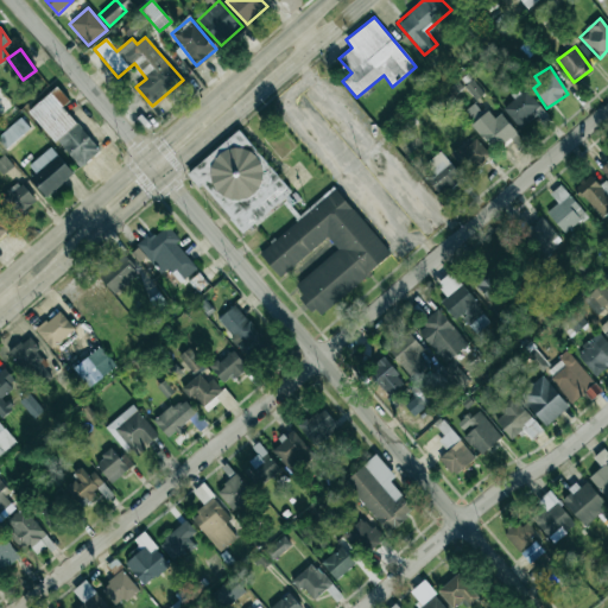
[(100,152),(63,106),(69,101),(58,87),(30,109),(77,170),(100,152)]
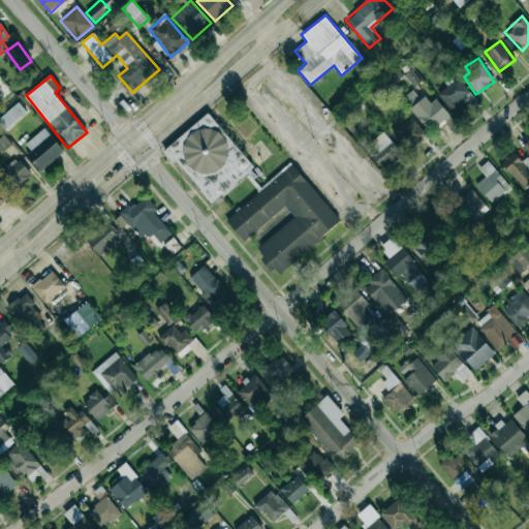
[(455,114),(473,96),(456,78),(437,95),(455,114)]
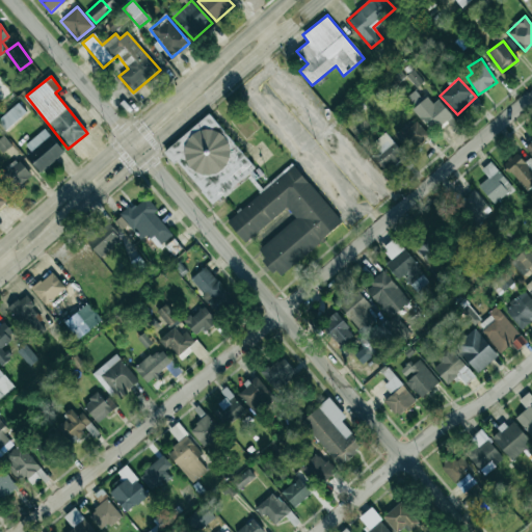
[(426,131),(451,120),(441,99),(431,104),(426,94),(413,101),(426,131)]
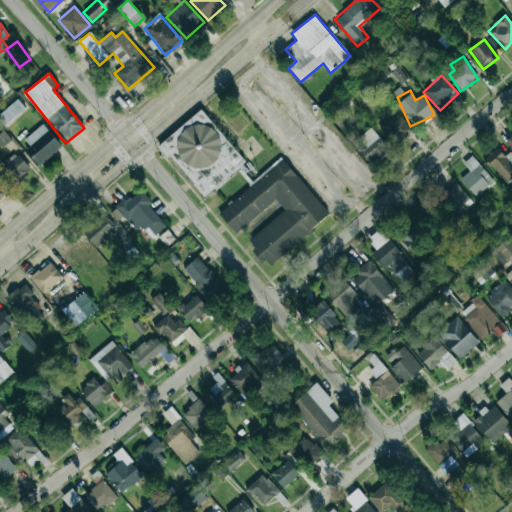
[(246,163),(202,110),(159,145),(204,198),(246,163)]
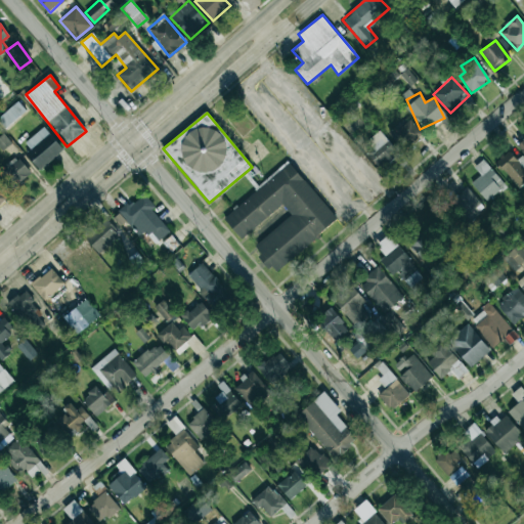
[(388,134),(403,150),(422,133),(409,120),(398,130),(395,126),(388,134)]
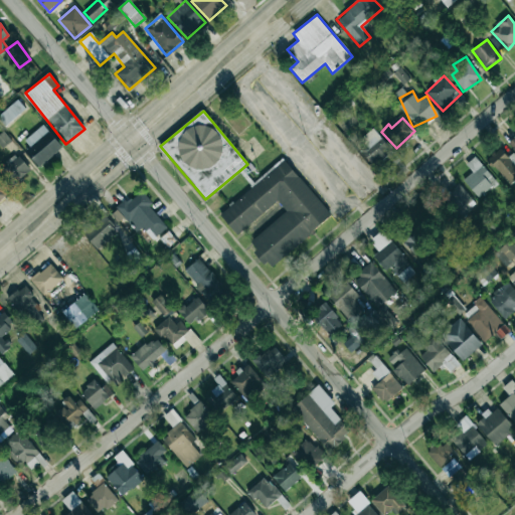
[(62,147),(42,124),(24,141),(29,147),(25,151),(39,167),(62,147)]
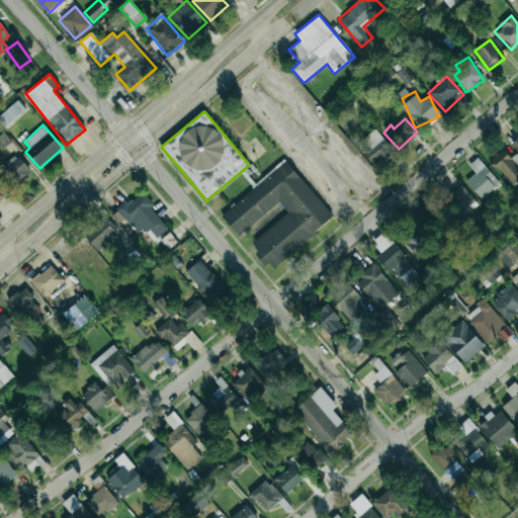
[(367,147),(362,151),(375,167),(394,152),(375,130),(362,140),(367,147)]
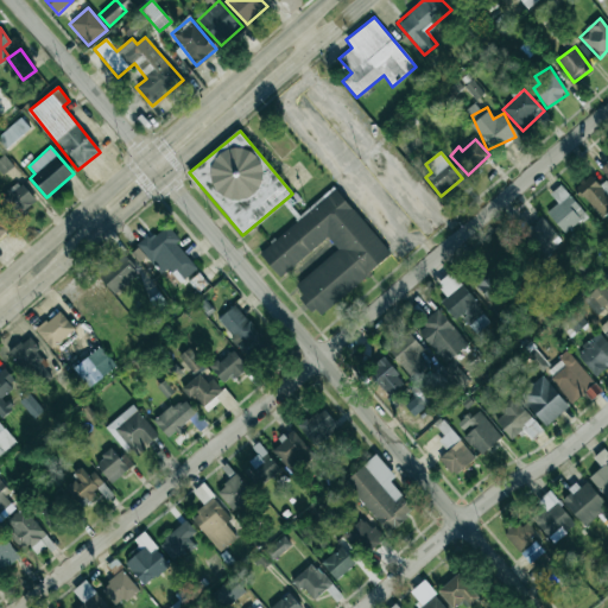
[(0,158),(0,172),(1,173),(12,168),(5,156),(0,158)]
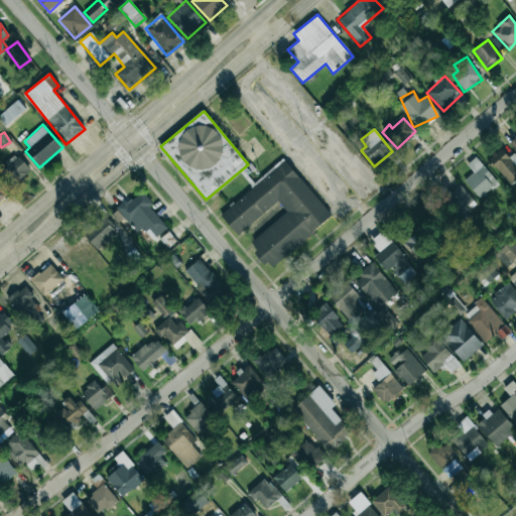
[(515,155),(514,153),(509,157),(501,148),(489,160),(511,185),(515,180),(515,155)]
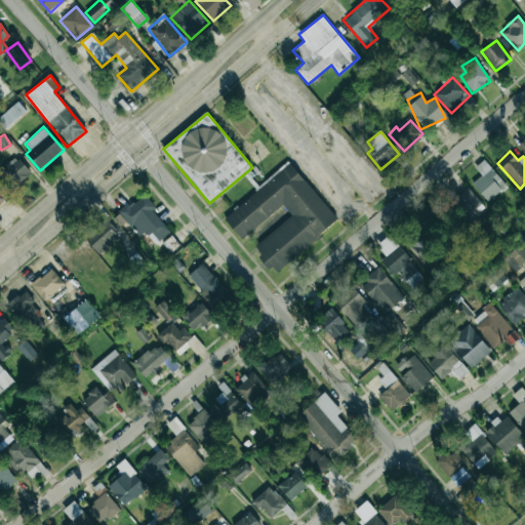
[(16,157),(0,169),(0,174),(13,190),(32,175),(16,157)]
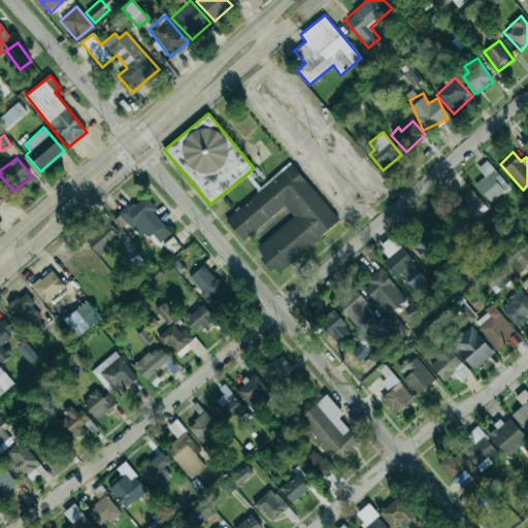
[(475,184),(489,203),(508,190),(488,160),(477,167),(485,177),(475,184)]
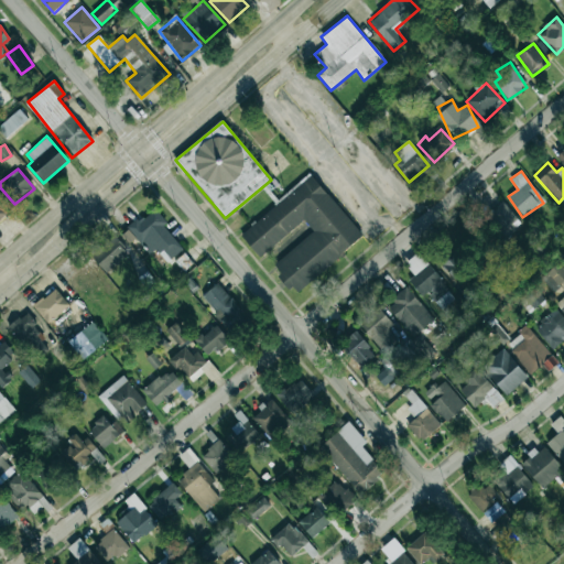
[(259,258),(304,219),(313,231),(272,267),(295,294),(364,237),(311,174),(240,234),(259,258)]
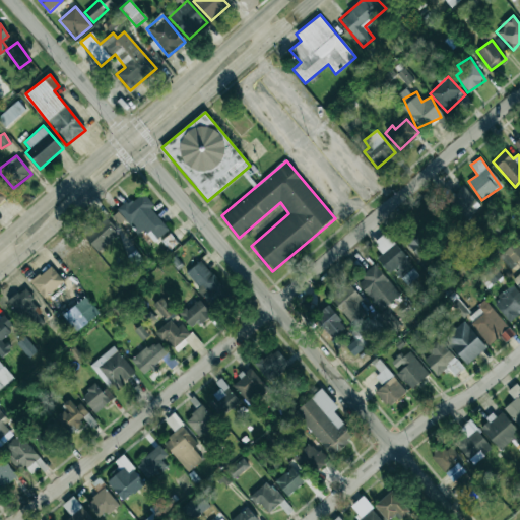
[(0,202),(10,193),(0,182),(0,202)]
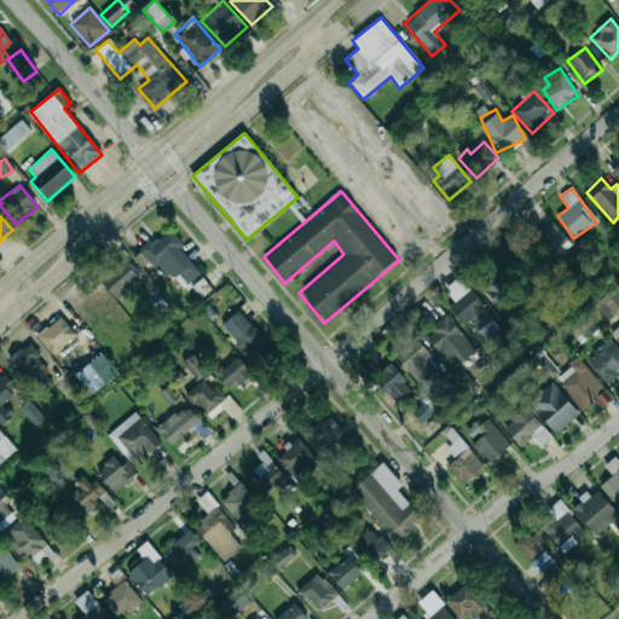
[(533,237),(554,261),(572,247),(553,221),(533,237)]
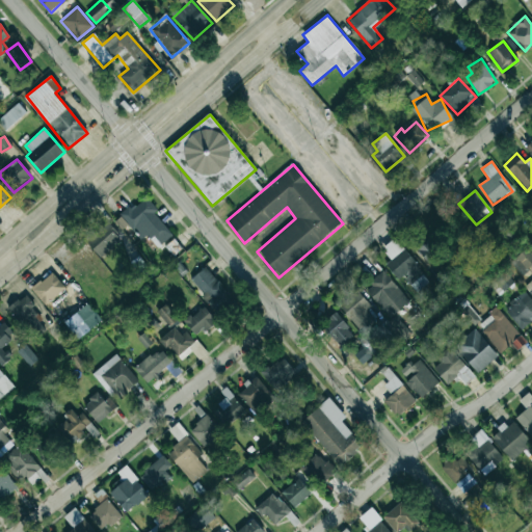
[(129,224),(141,240),(148,236),(157,248),(174,235),(143,197),(114,221),(122,231),(129,224)]
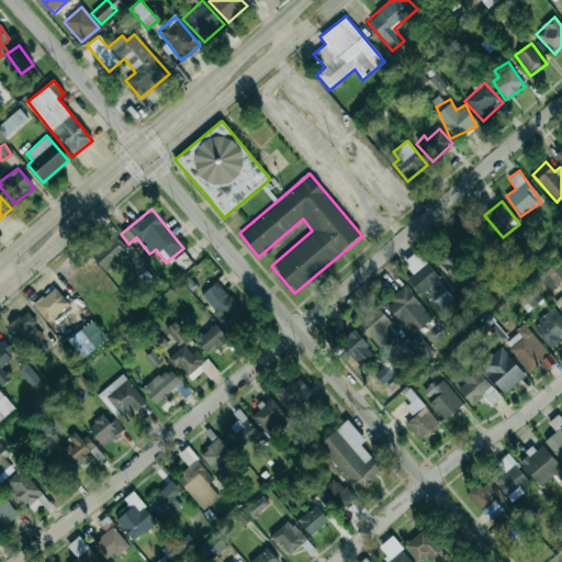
[(91,256),(105,272),(128,253),(113,236),(91,256)]
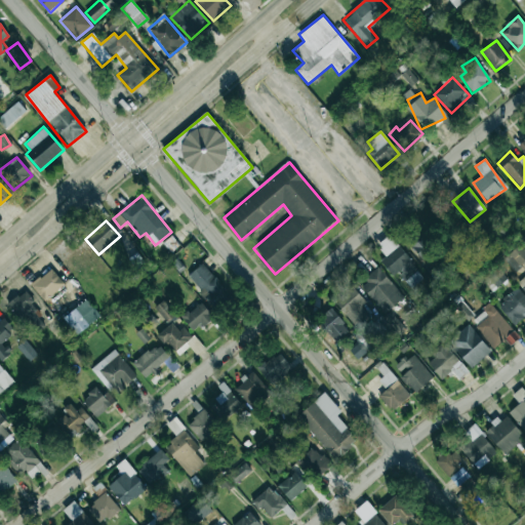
[(408,241),(421,258),(437,247),(422,230),(408,241)]
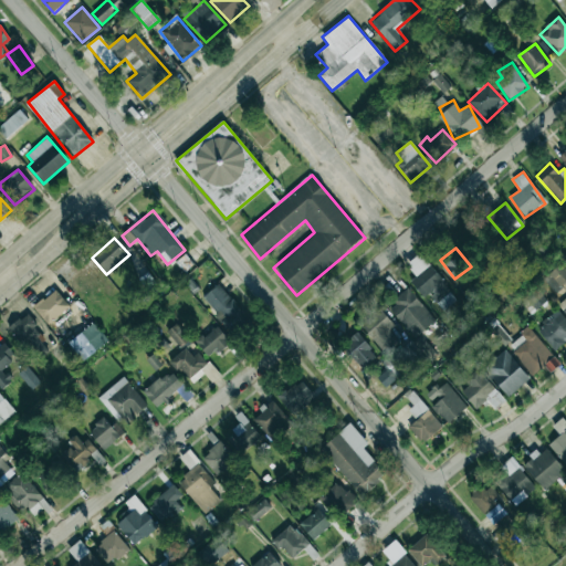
[(555,293),(565,282),(565,270),(559,263),(543,280),(555,293)]
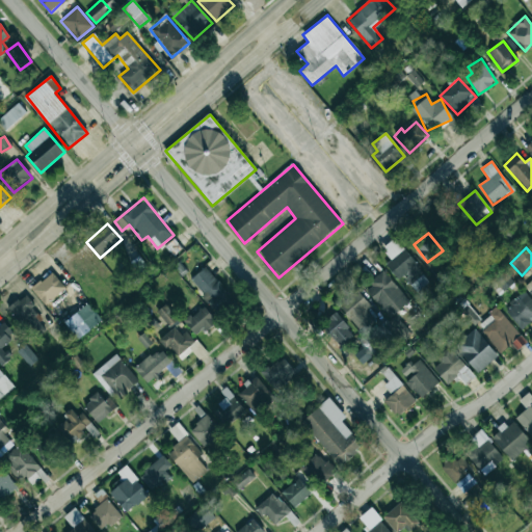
[(189,280),(218,315),(234,301),(206,266),(189,280)]
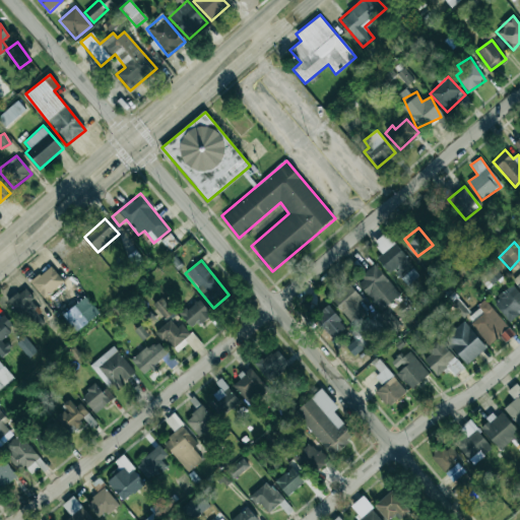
[(477,275),(488,288),(502,277),(493,264),(477,275)]
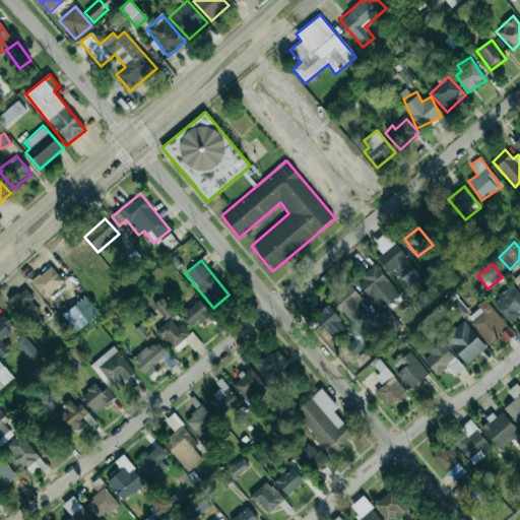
[(30,282),(44,299),(64,282),(51,266),(30,282)]
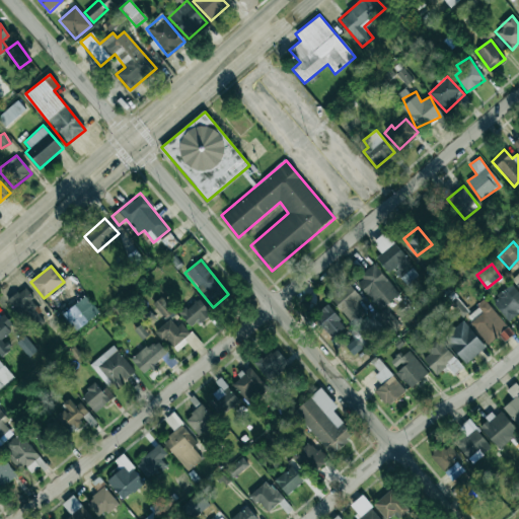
[(356,282),(380,310),(398,294),(375,266),(356,282)]
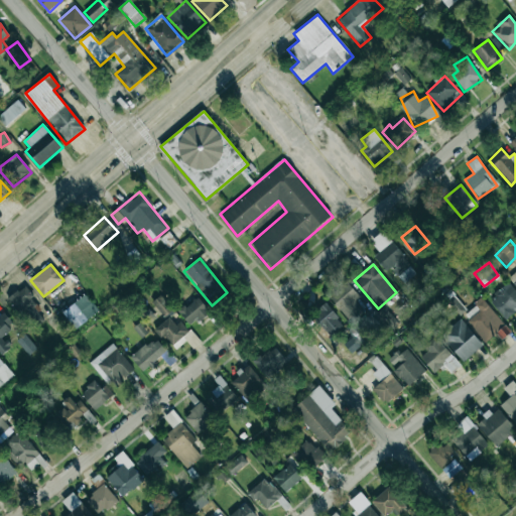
[(359,297),(347,282),(330,297),(351,324),(364,312),(355,301),(359,297)]
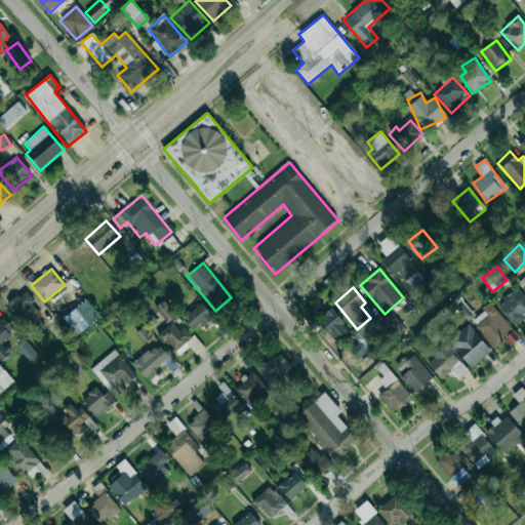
[(524,317),(524,296),(518,288),(497,305),(514,326),(524,317)]
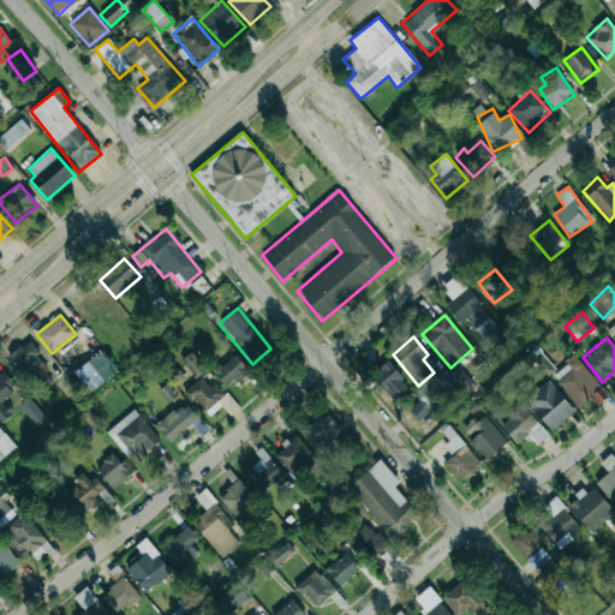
[(54,382),(30,342),(12,353),(36,393),(54,382)]
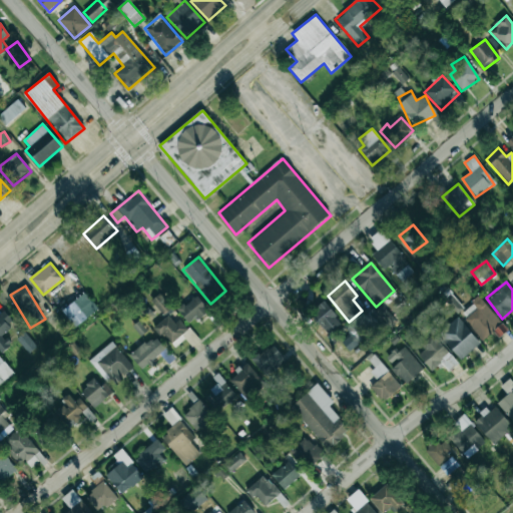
[(98,309),(84,293),(61,312),(75,328),(98,309)]
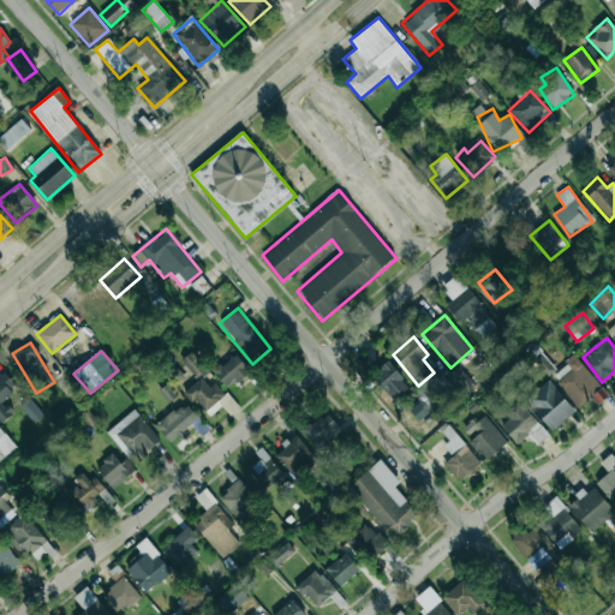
[(196,378),(206,370),(190,352),(180,362),(196,378)]
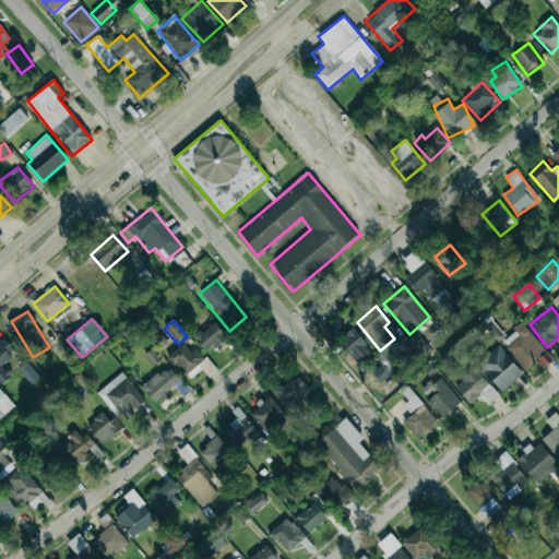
[(207,354),(226,336),(213,321),(193,339),(207,354)]
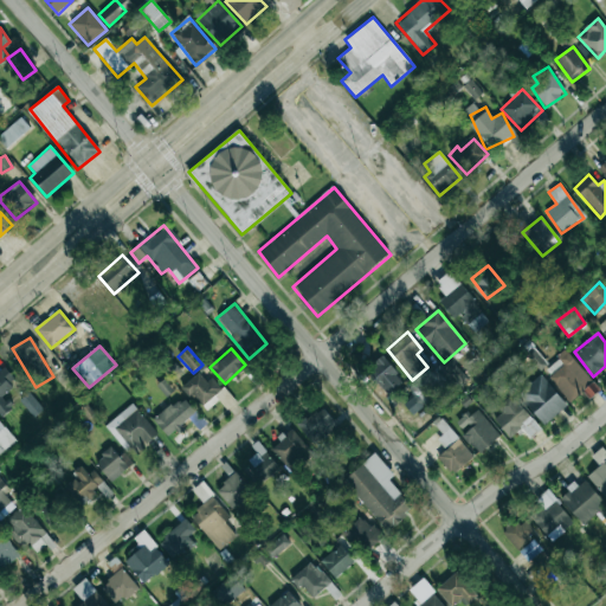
[(548,363),(534,349),(526,358),(540,371),(548,363)]
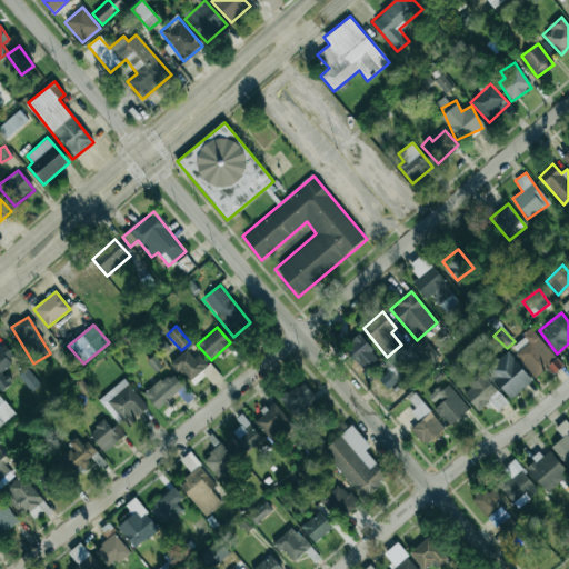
[(537,377),(547,368),(553,375),(563,366),(530,329),(510,348),(537,377)]
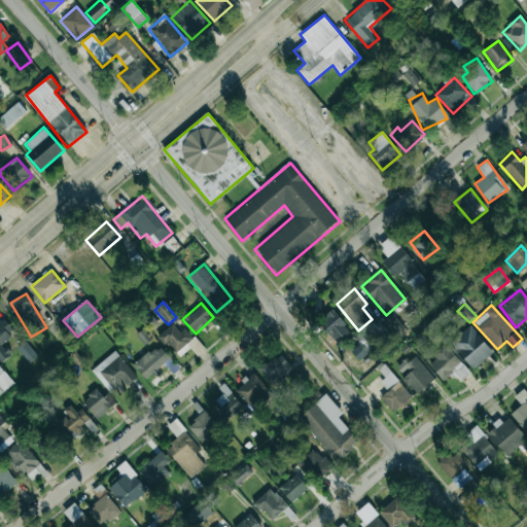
[(350,332),(334,310),(319,320),(336,344),(350,332)]
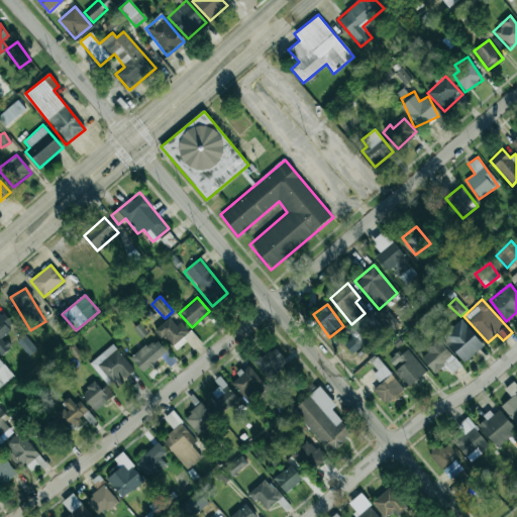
[(368,321),(385,335),(397,320),(381,306),(368,321)]
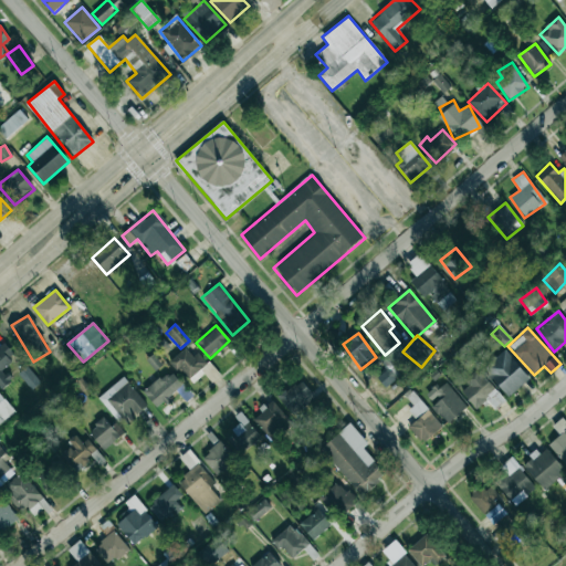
[(0,346),(0,387),(1,389),(12,380),(2,367),(16,356),(4,343),(0,346)]
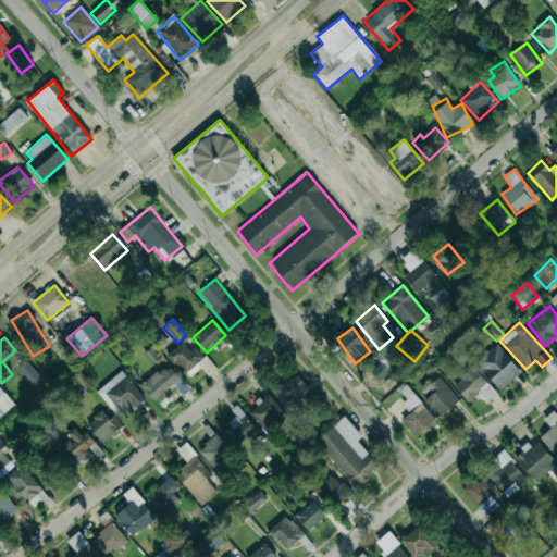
[(184,374),(203,358),(195,346),(189,350),(183,343),(168,355),(184,374)]
